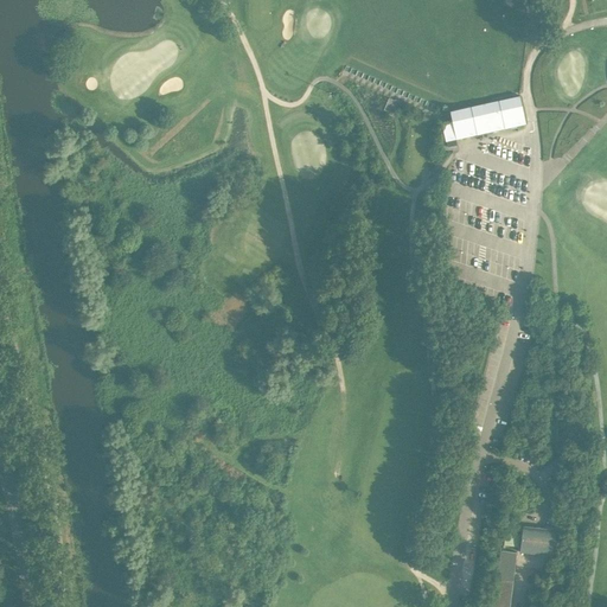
[(449,112),(452,120),(441,122),(445,140),(441,141),(442,148),(447,147),(446,141),(457,140),(525,125),(519,96),(449,112)]
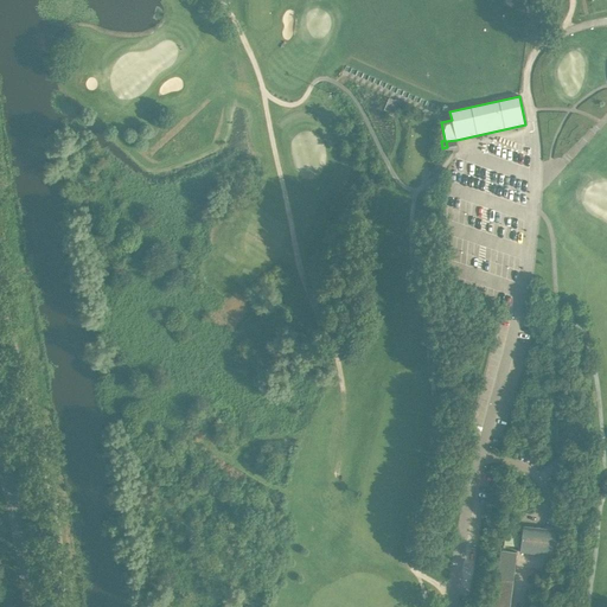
[(519,553),(555,556),(558,530),(522,526),(519,553)]
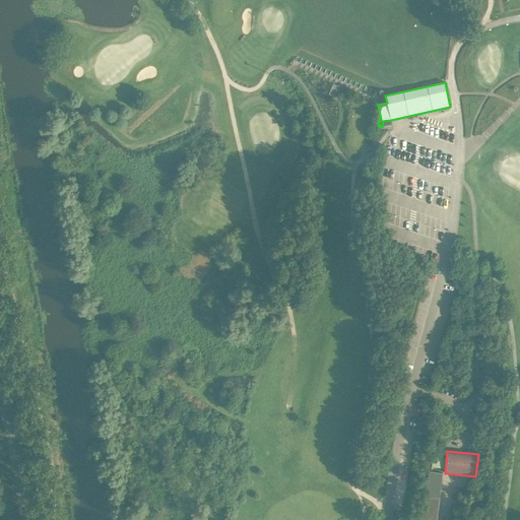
[(432,467),(443,468),(444,458),(433,457),(432,467)]
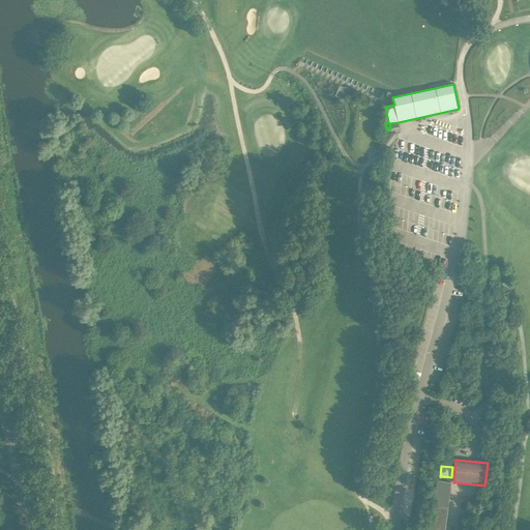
[(445,529),(451,482),(438,480),(432,529),(445,529)]
